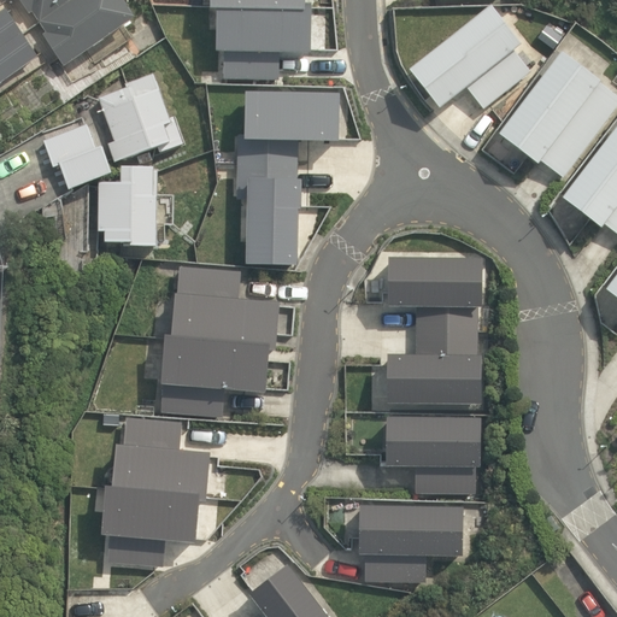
[(66,68),(139,17),(127,0),(21,0),(30,13),(34,11),(48,33),(45,35),(66,68)]
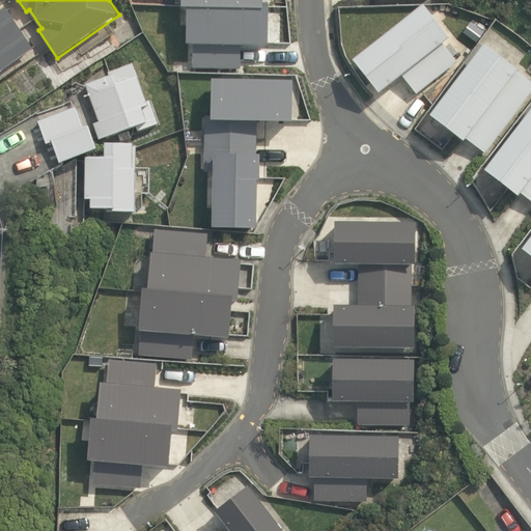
[(180,0),(182,8),(187,8),(186,45),(194,45),(193,70),(240,70),(241,46),(268,47),(269,4),(263,4),(262,0),(180,0)]
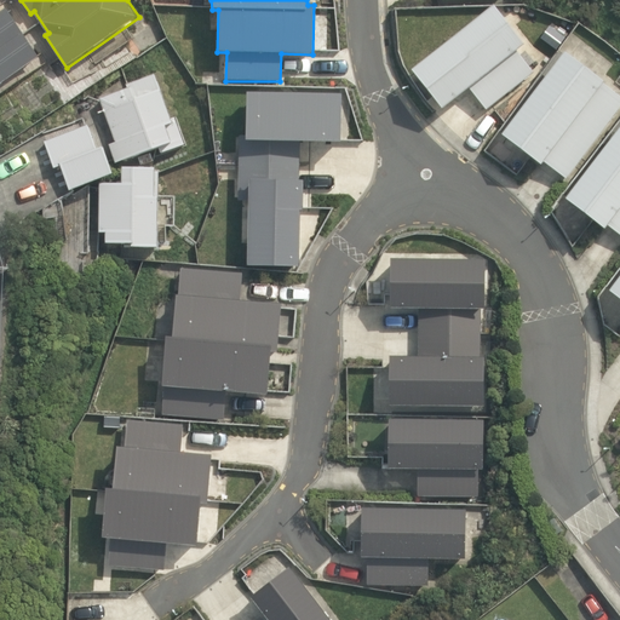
[(524,46),(493,6),(412,72),(442,110),(469,89),(486,112),(533,73),(517,52),(524,46)]
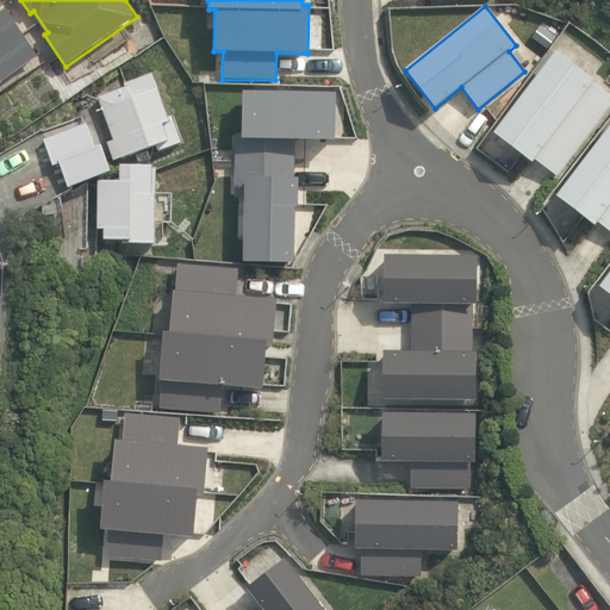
[(8,10),(0,14),(0,85),(41,57),(8,10)]
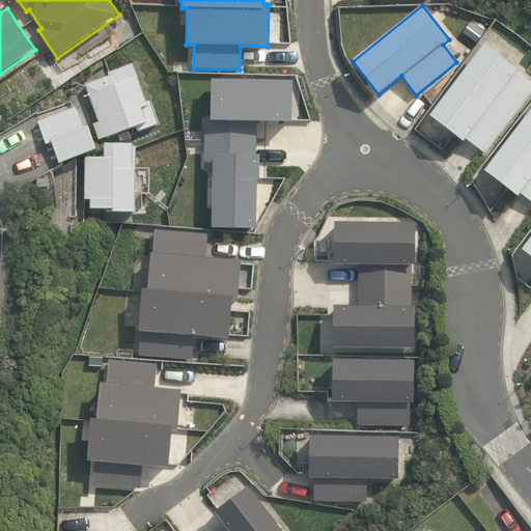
[(485,154),(530,91),(530,83),(516,72),(518,71),(482,45),(430,116),(464,142),(466,139),(485,154)]
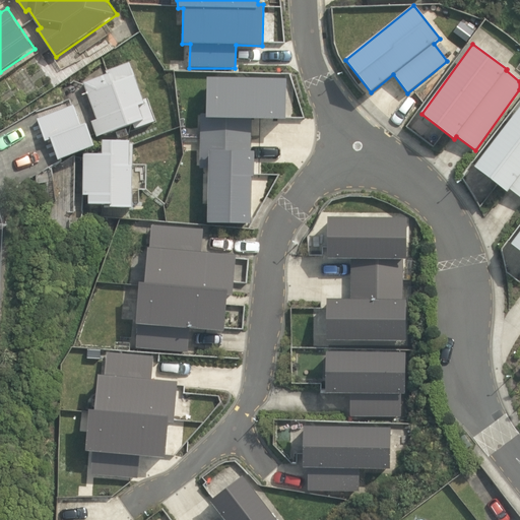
[(98,119),(92,121),(99,138),(134,124),(136,130),(156,122),(148,99),(145,100),(131,63),(107,71),(108,74),(84,83),(98,119)]
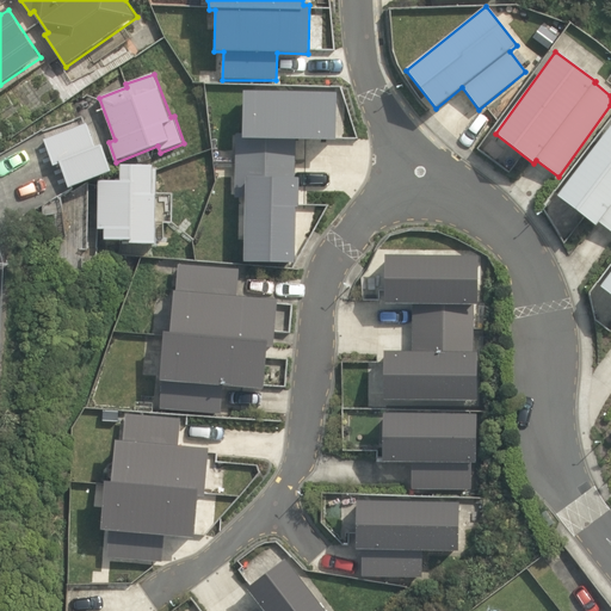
[(296,141),(337,141),(337,93),(244,91),(242,134),(236,134),(234,197),(245,197),(245,261),(295,264),(296,208),(298,208),(300,179),(295,178),(296,141)]
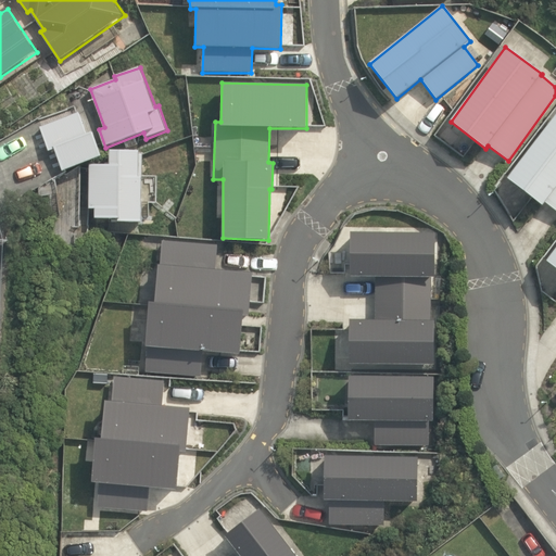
[(64,172),(104,156),(96,134),(90,135),(81,112),(40,127),(50,151),(57,149),(64,172)]
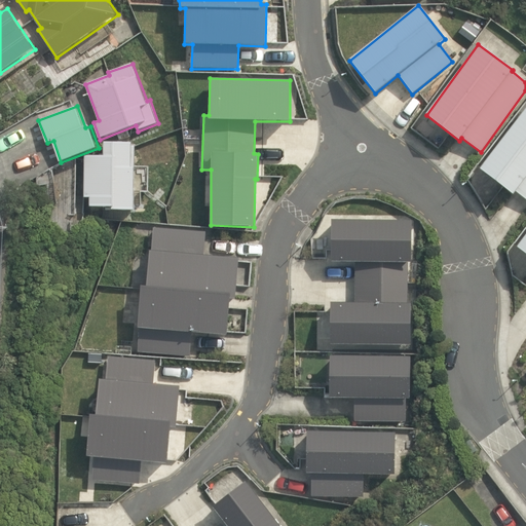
[(525,199),(525,108),(480,168),(513,195),(516,192),(525,199)]
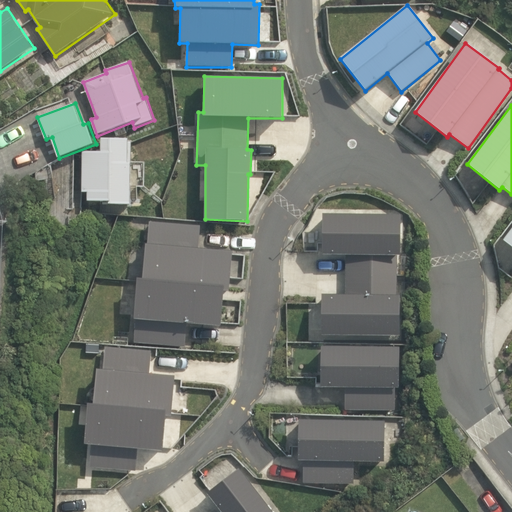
[(103,139),(103,152),(84,152),(83,192),(89,193),(89,201),(102,202),(102,204),(133,205),(133,142),(131,142),(131,138),(103,139)]
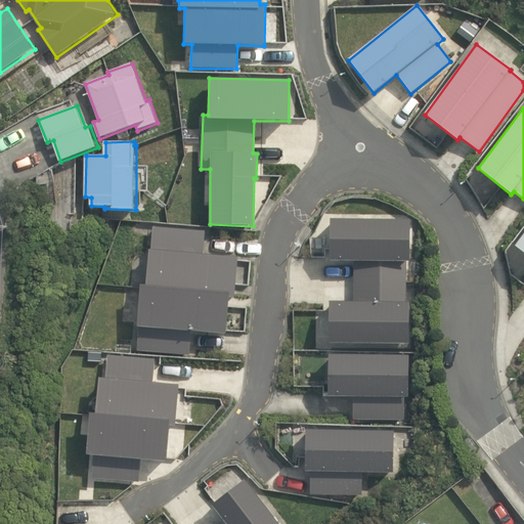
[(330,301),(329,343),(408,344),(409,302),(405,302),(406,262),(409,261),(410,220),(331,218),(330,261),(354,262),(352,302),(330,301)]
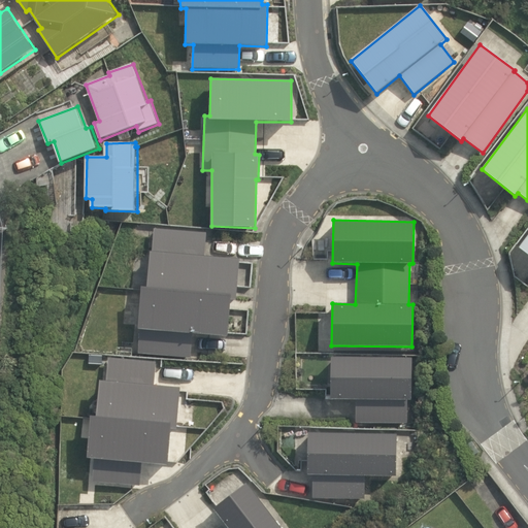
[(204,256),(205,232),(155,228),(149,289),(141,288),(136,354),(190,358),(192,334),(227,337),(230,300),(236,301),(239,259),(204,256)]
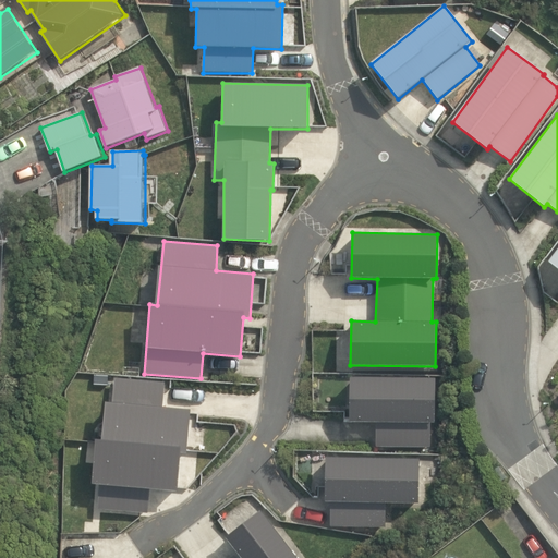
[(557,249),(548,263),(557,270),(557,249)]
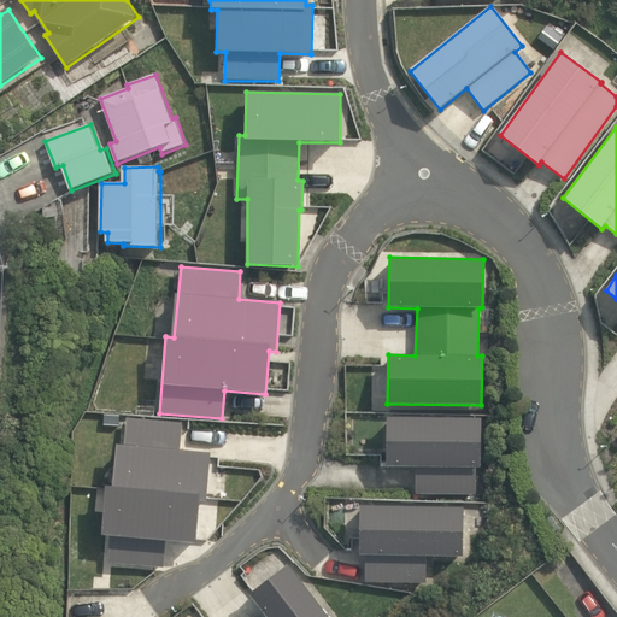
[(481,418),(388,417),(387,432),(386,432),(386,466),(416,468),(416,494),(475,494),(476,468),(480,468),(481,418)]
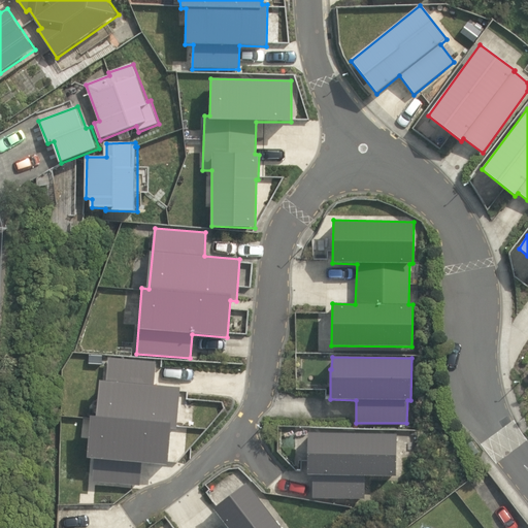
[(154,386),(155,362),(108,358),(106,382),(100,381),(96,417),(91,416),(87,458),(94,459),(93,482),(140,486),(142,463),(167,465),(170,429),(176,430),(179,388),(154,386)]
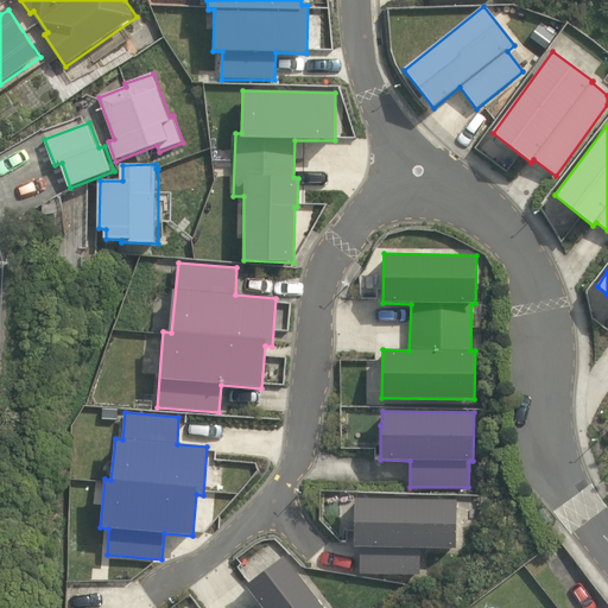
[(456,501),(355,499),(355,512),(354,512),(354,548),(360,548),(360,574),(420,575),(419,549),(456,549),(456,501)]
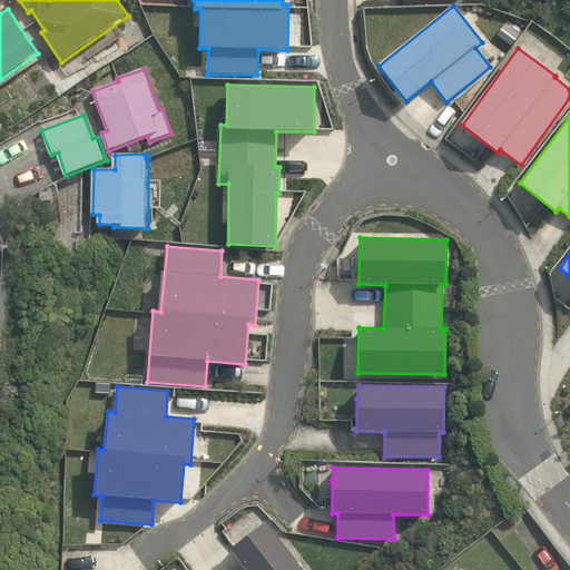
[(303,569),(266,521),(231,549),(246,569),(244,569),(303,569)]
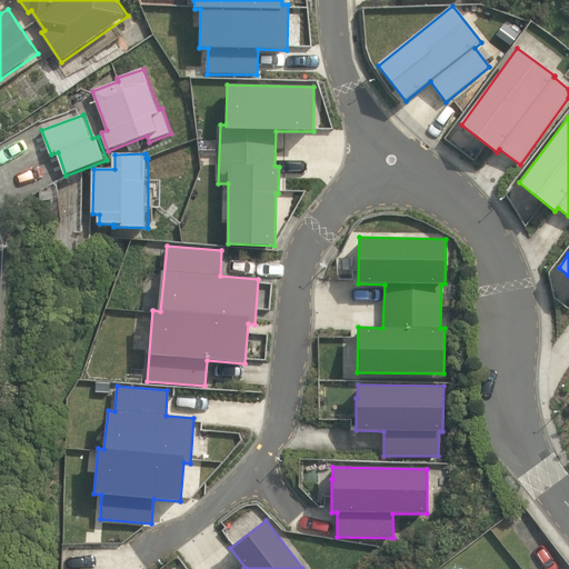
All buildings are outlined.
